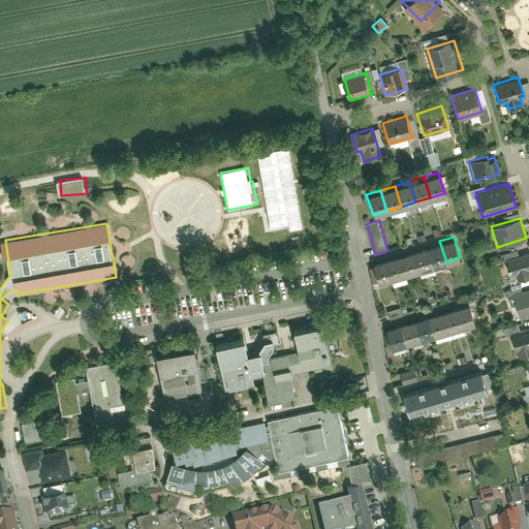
[(446,261),(439,241),(426,245),(432,266),(446,261)]
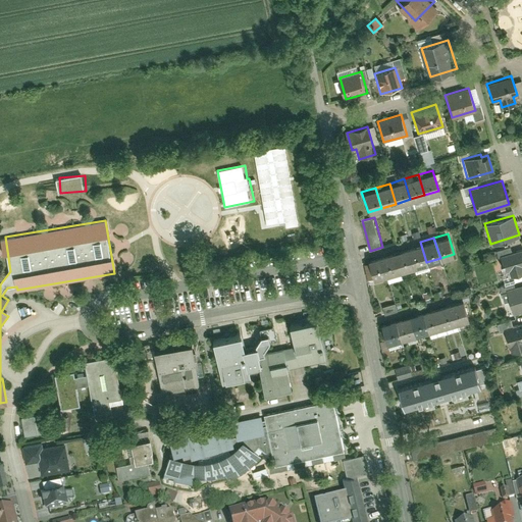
[(426,262),(420,242),(407,246),(413,266),(426,262)]
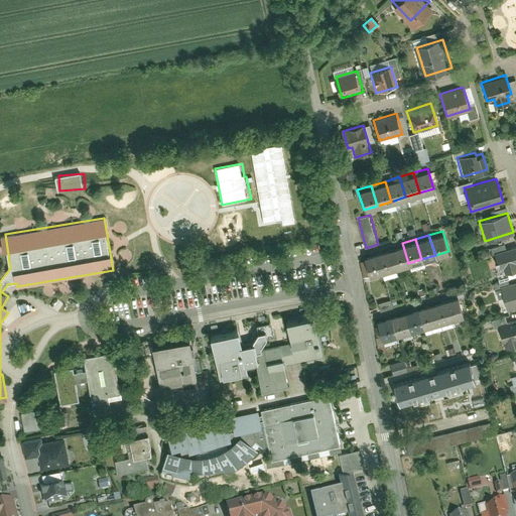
[(408,263),(402,243),(389,248),(395,268),(408,263)]
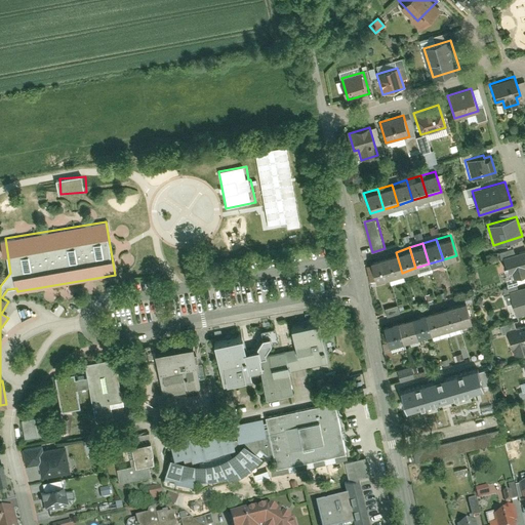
[(524,249),(501,257),(507,273),(512,271),(514,278),(524,274),(524,249)]
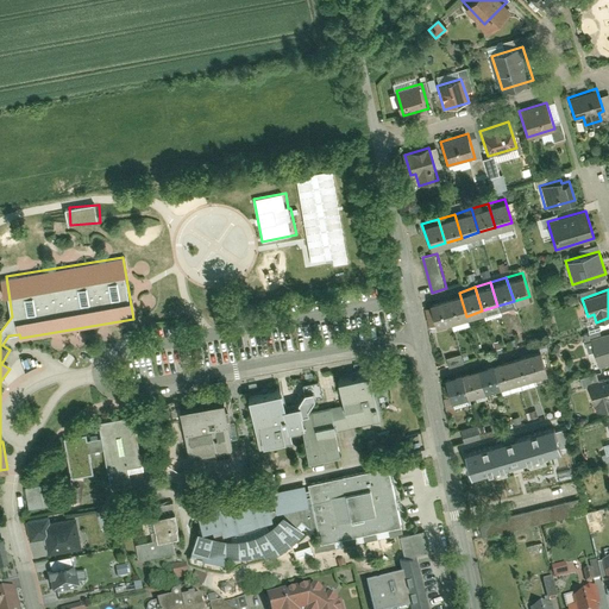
[(466,316),(459,293),(443,297),(451,321),(466,316)]
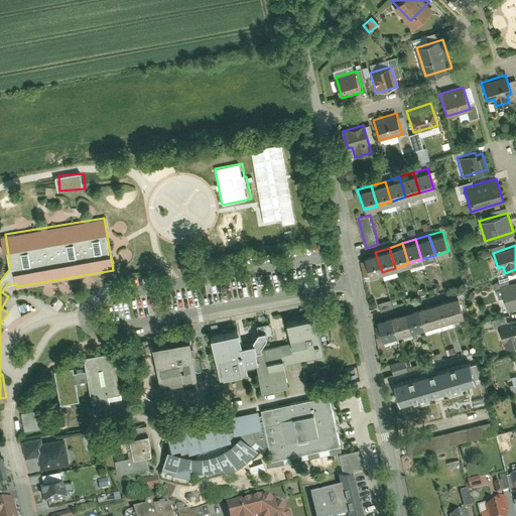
[(382,272),(375,252),(362,256),(368,276),(382,272)]
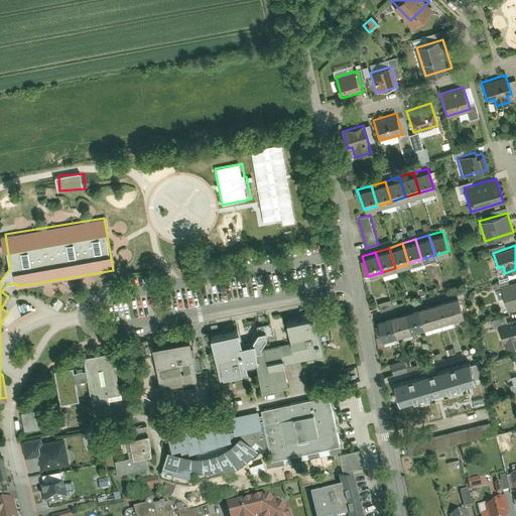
[(515,307),(515,281),(499,287),(506,310),(515,307)]
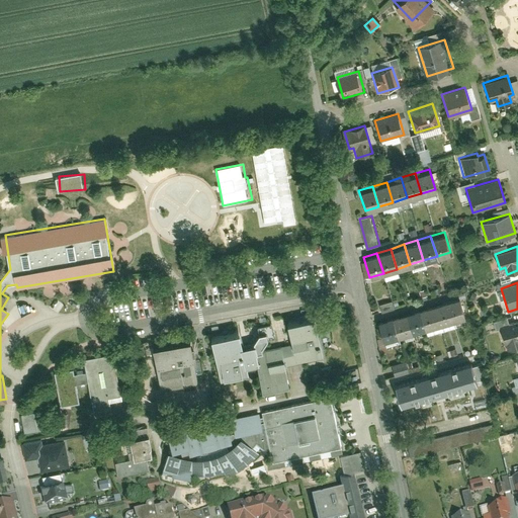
[(464,317),(458,296),(444,301),(451,322),(464,317)]
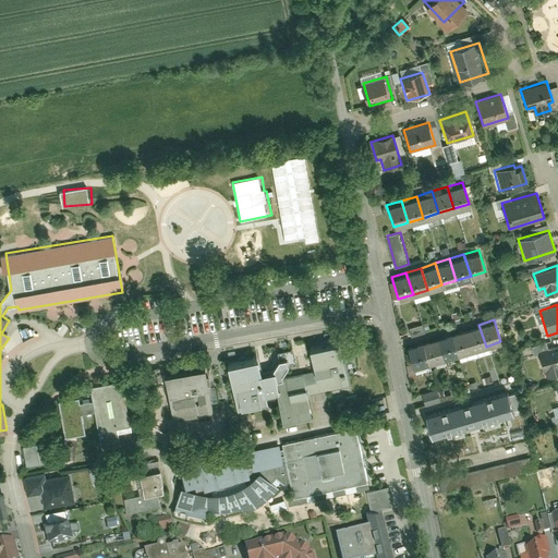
[(424,325),(411,327),(412,334),(425,331),(424,325)]
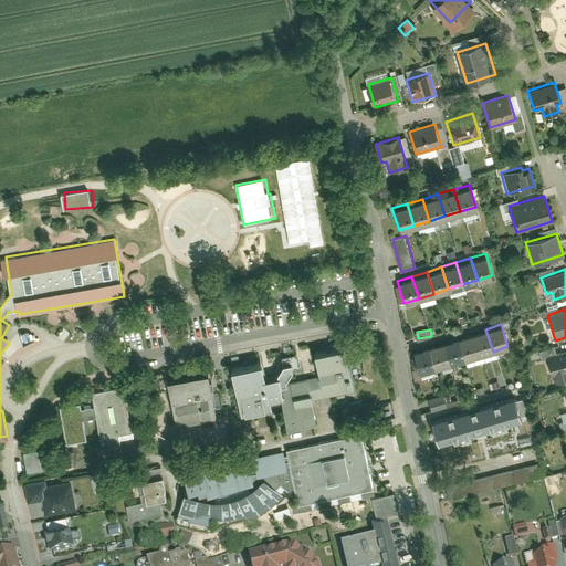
[(493,352),(485,329),(471,334),(478,356),(493,352)]
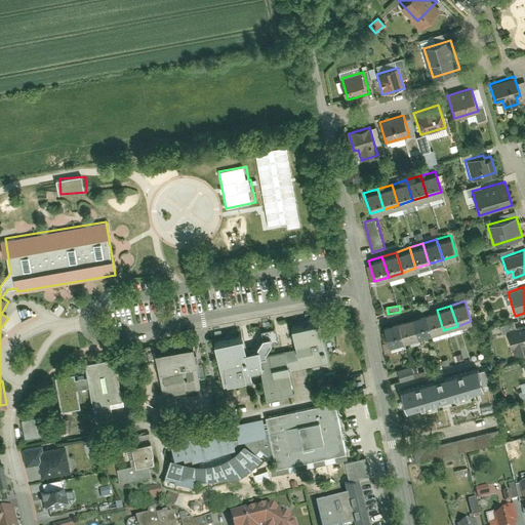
[(443,330),(437,310),(423,314),(430,334),(443,330)]
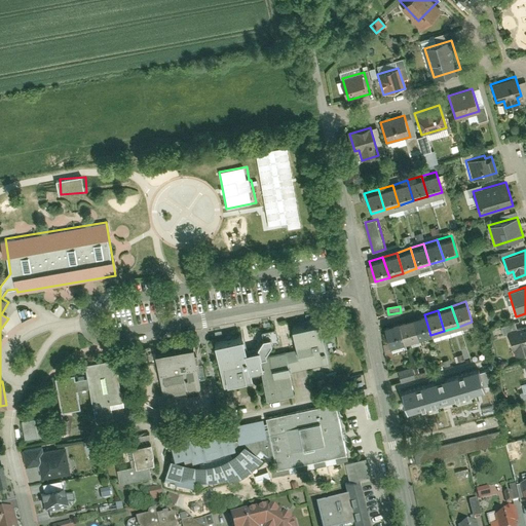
[(430,335),(424,314),(411,318),(417,339),(430,335)]
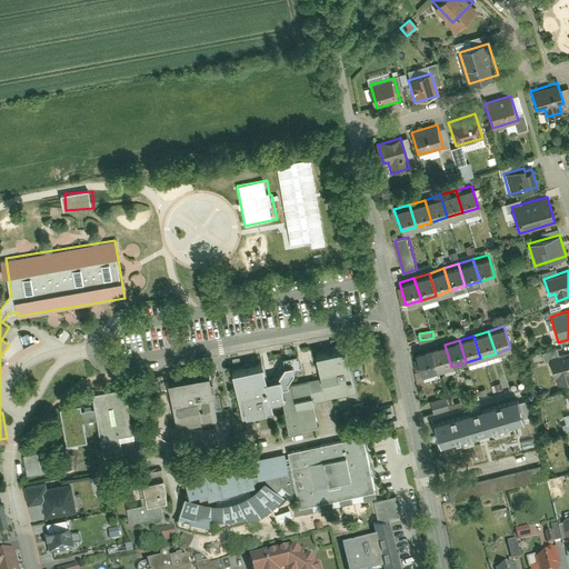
[(451,367),(445,345),(429,349),(437,371),(451,367)]
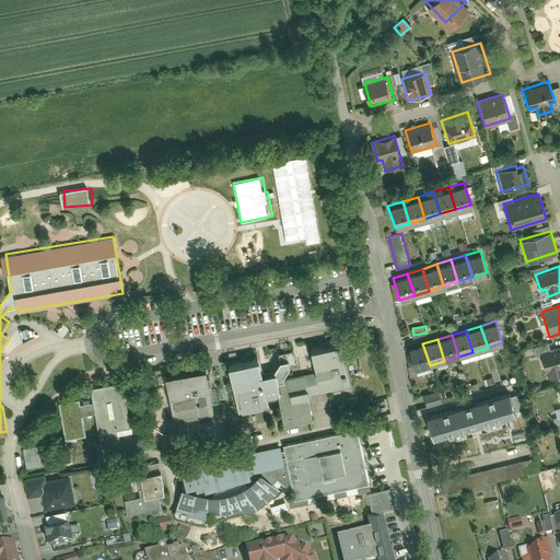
[(279,382),(289,423),(319,416),(315,394),(350,386),(339,340),(312,346),(317,373),(279,382)]
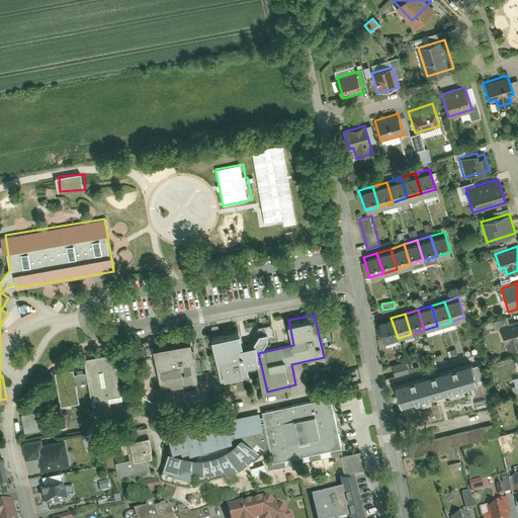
[(398,338),(391,318),(377,322),(384,342),(398,338)]
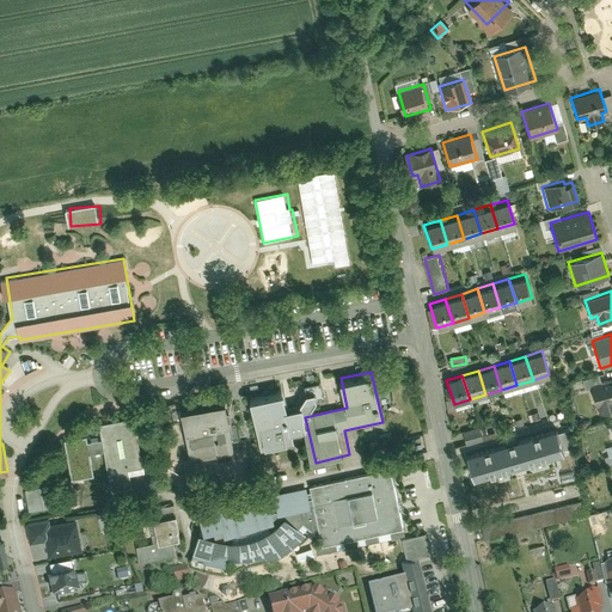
[(611,378),(591,385),(600,415),(611,410),(611,378)]
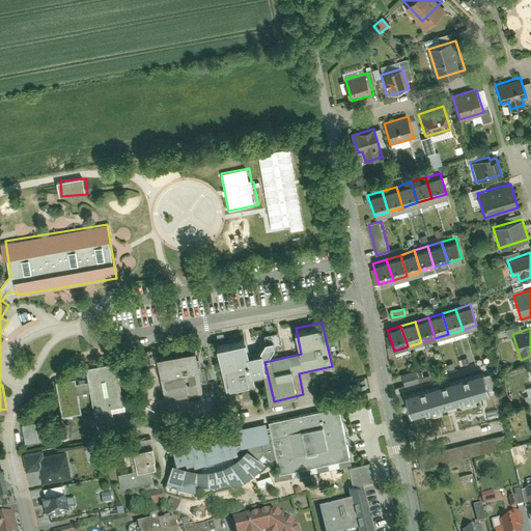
[(246,339),(217,345),(225,380),(254,372),(246,339)]
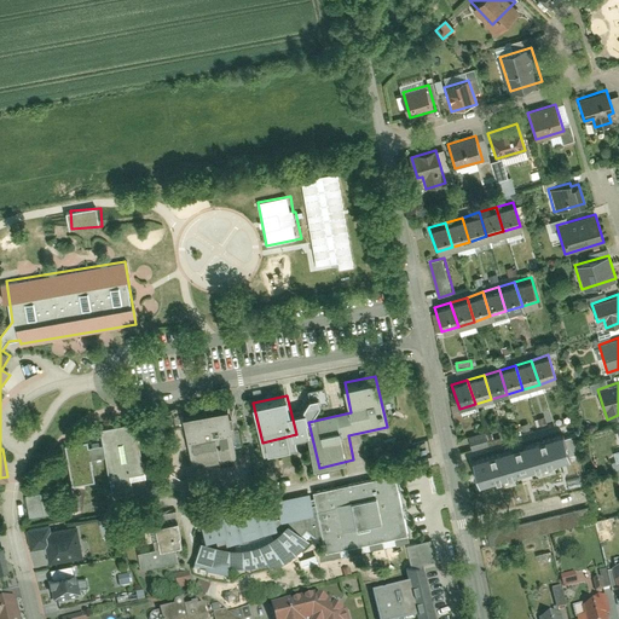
[(241,458),(232,408),(187,415),(196,466),(241,458)]
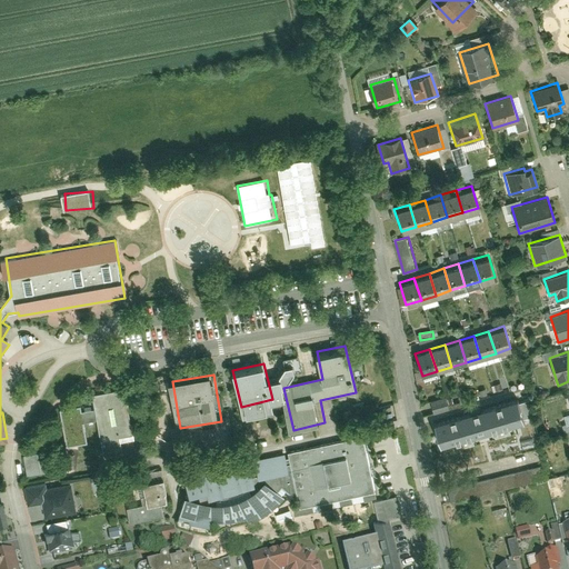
[(127,388),(92,395),(103,457),(123,453),(120,437),(135,435),(127,388)]
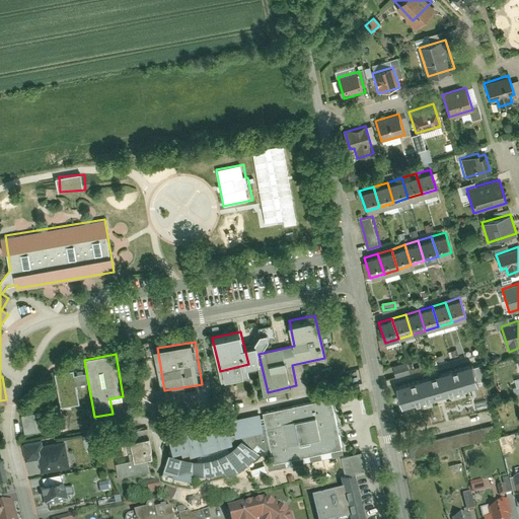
[(395,363),(397,375),(415,372),(412,360),(395,363)]
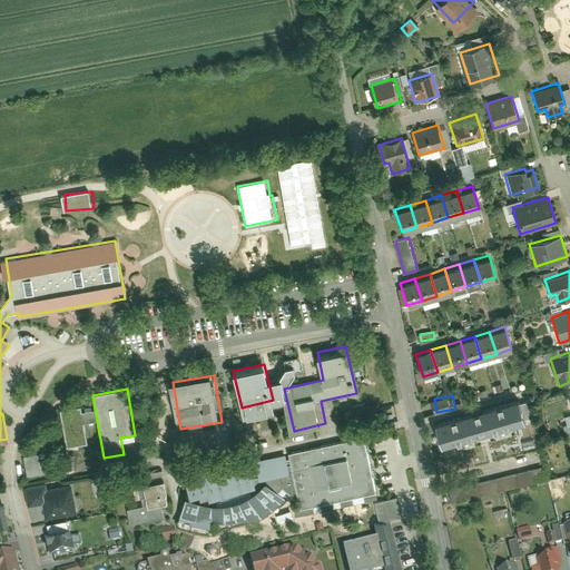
[(528,420),(520,397),(508,402),(514,424),(528,420)]
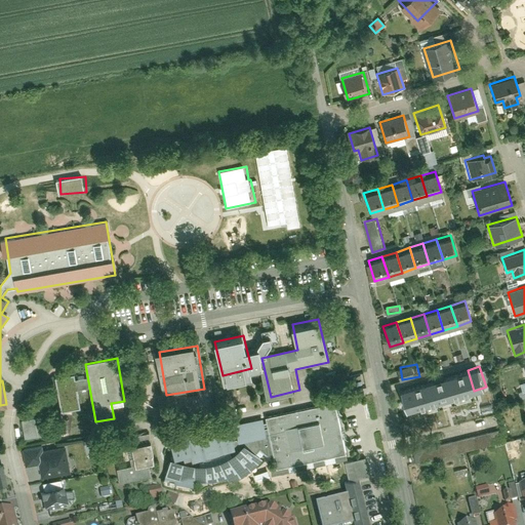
[(474,391),(468,370),(456,373),(462,394),(474,391)]
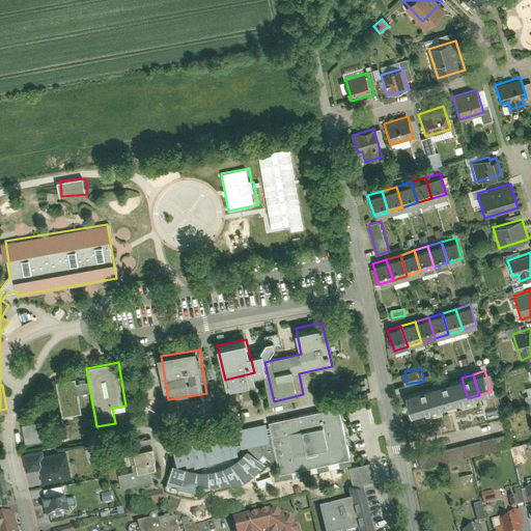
[(78,378),(55,382),(61,417),(83,413),(78,378)]
